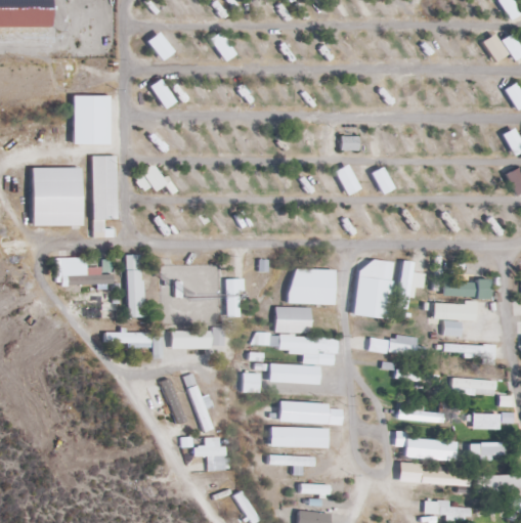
[(0,0),(0,27),(51,27),(51,0),(0,0)]
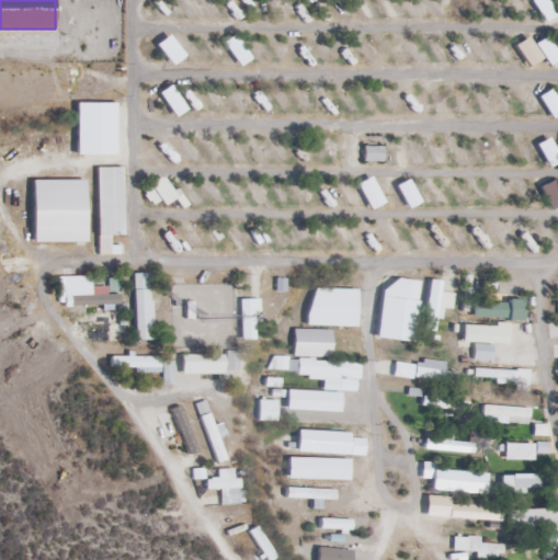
[(385,160),(385,147),(366,146),(366,160),(385,160)]
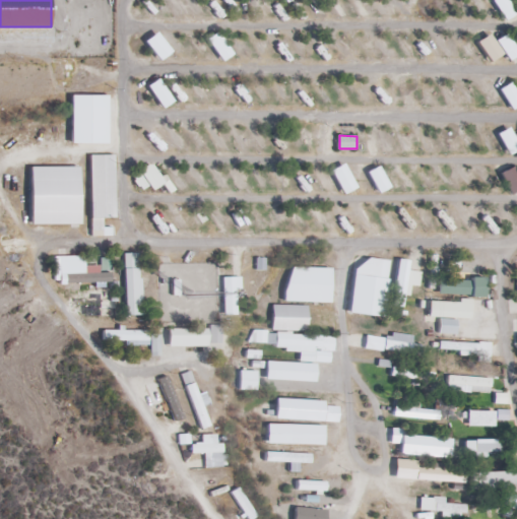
[(91,231),(105,231),(105,217),(116,217),(116,154),(91,154),(91,231)]
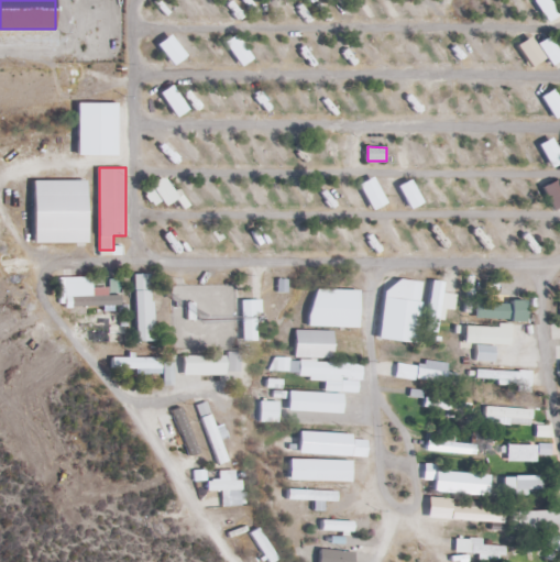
[(136,341),(154,341),(154,274),(136,274),(136,341)]
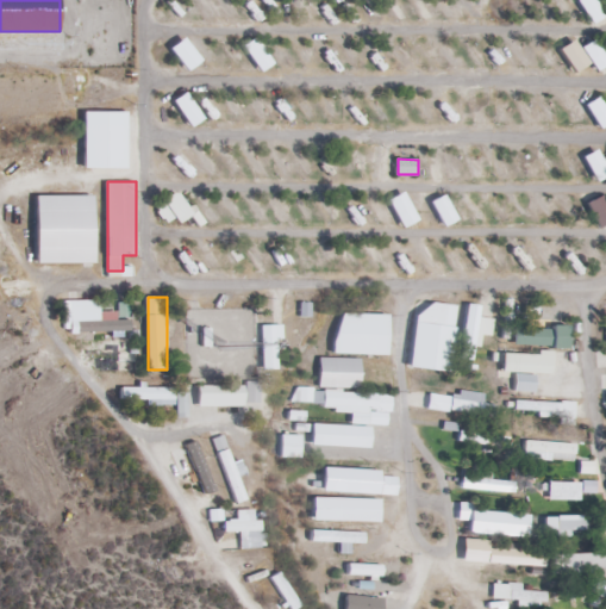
[(453,370),(457,305),(418,302),(412,366),(453,370)]
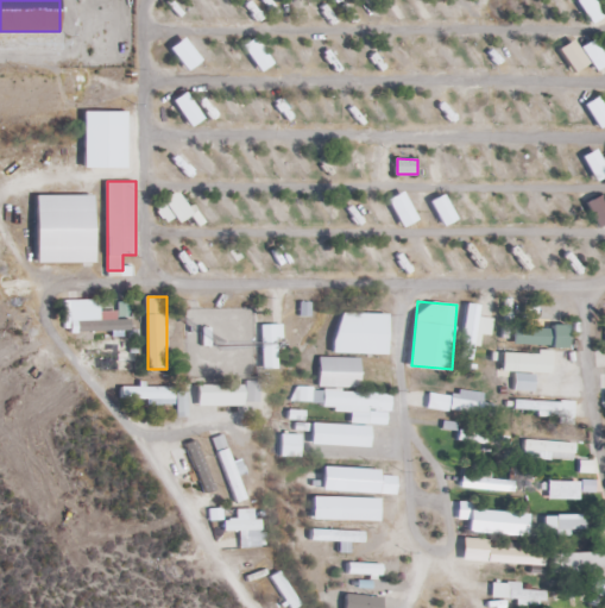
[(476,320),(477,305),(464,304),(462,319),(476,320)]
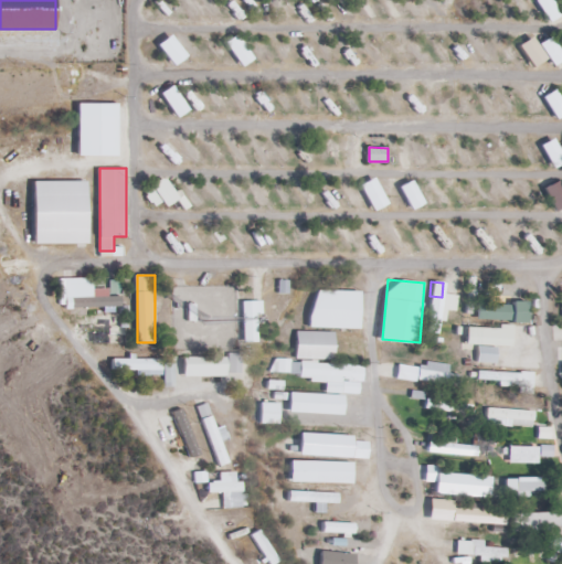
[(66,283),(66,309),(123,309),(123,296),(110,296),(110,288),(95,288),(95,283),(66,283)]
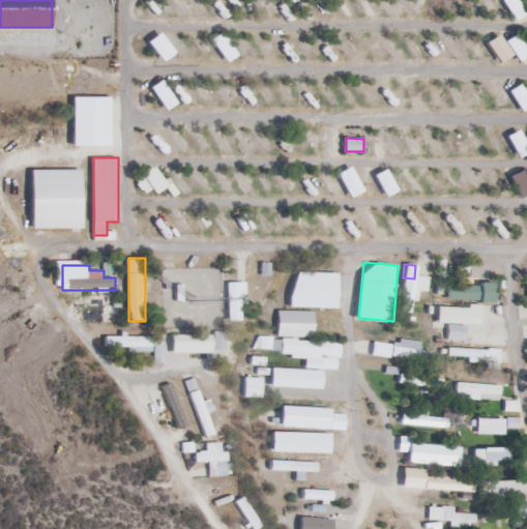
[(294,306),(339,307),(340,272),(294,271),(294,306)]
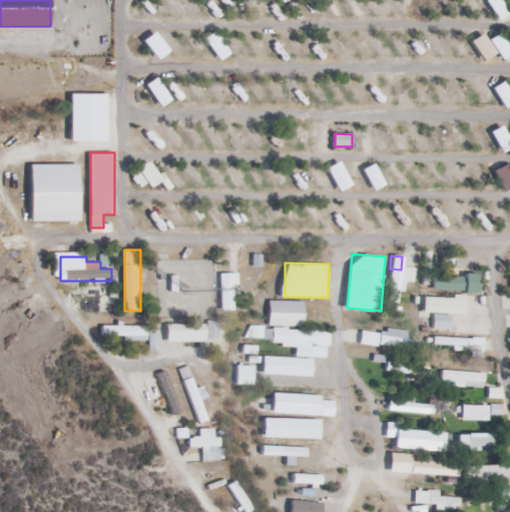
[(231,309),(231,275),(223,275),(223,309),(231,309)]
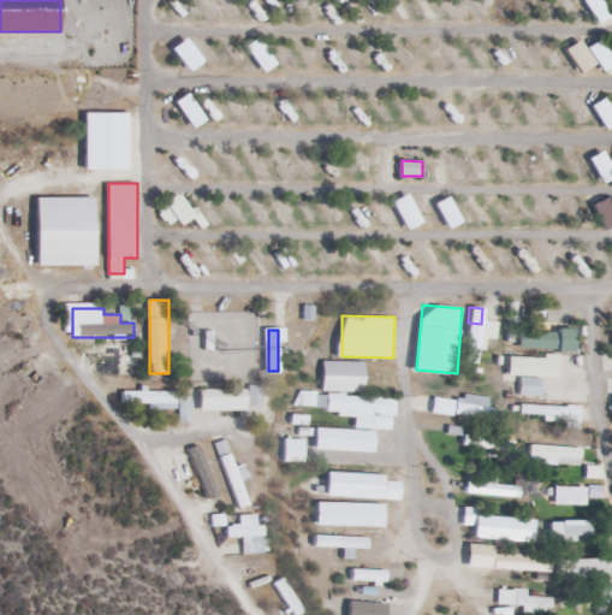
[(521,349),(575,349),(576,330),(522,330),(521,349)]
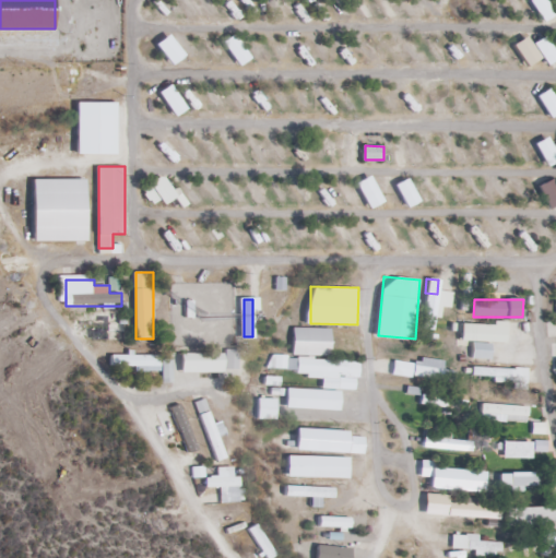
[(94,340),(127,340),(127,311),(105,311),(105,324),(94,324),(94,340)]
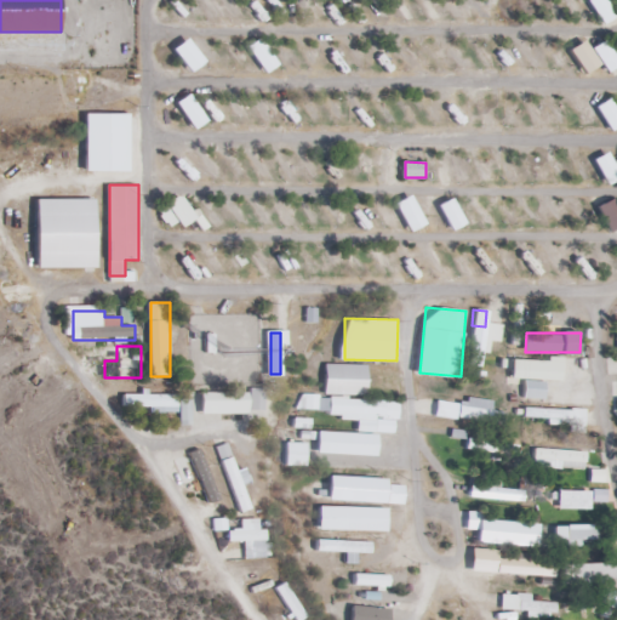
[(548,399),(549,380),(564,380),(565,359),(514,358),(513,377),(526,379),(525,398),(548,399)]
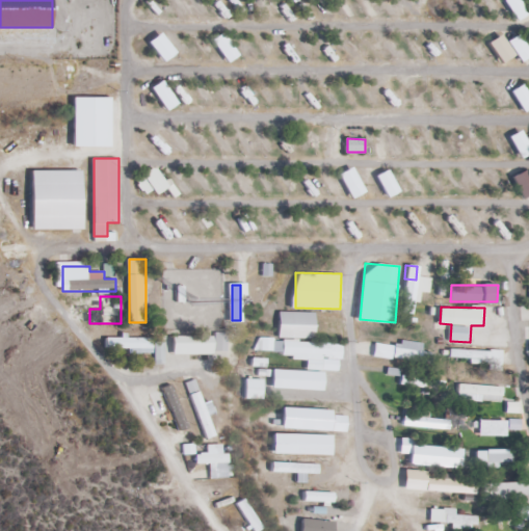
[(317,312),(280,312),(280,337),(317,337),(317,312)]
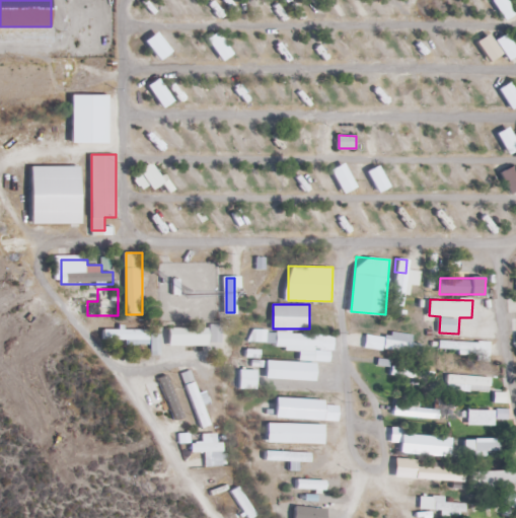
[(224,343),(224,324),(210,324),(210,343),(224,343)]
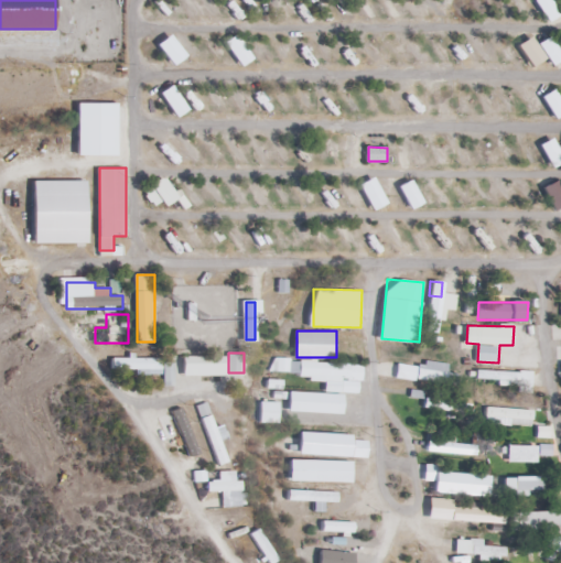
[(226,356),(183,356),(183,375),(226,375),(226,356)]
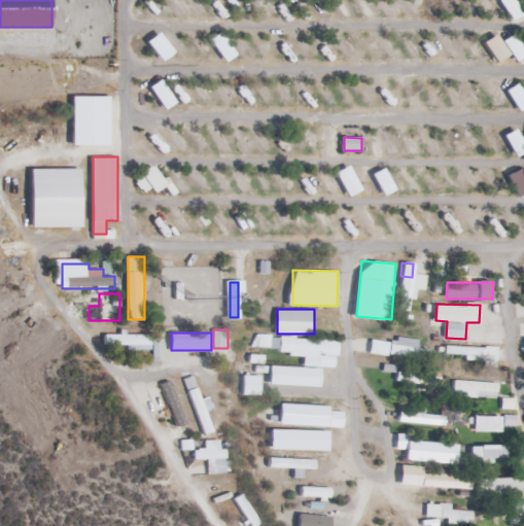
[(107,345),(128,345),(128,351),(154,351),(154,359),(165,359),(165,335),(107,335),(107,345)]
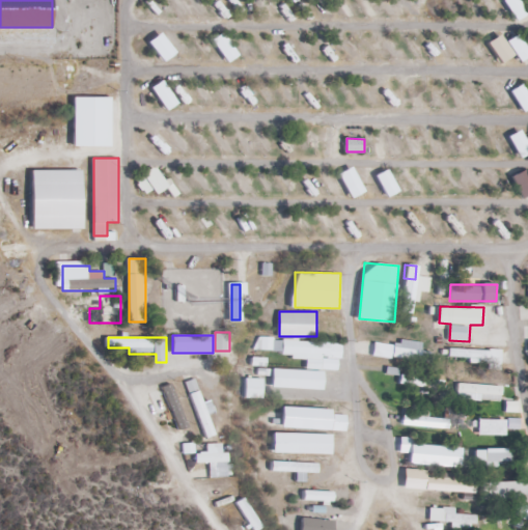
[(343,343),(274,339),(274,338),(262,337),(261,354),(324,357),(323,367),(338,368),(338,359),(342,359),(343,343)]
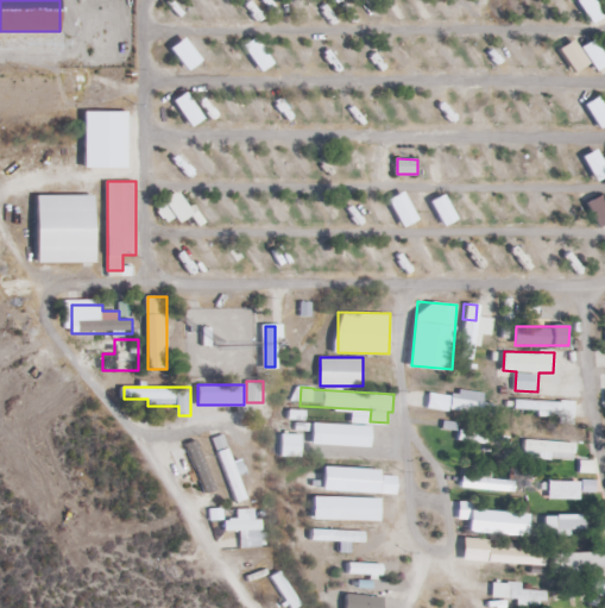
[(497,405),(485,402),(486,394),(455,388),(452,408),(496,415),(497,405)]
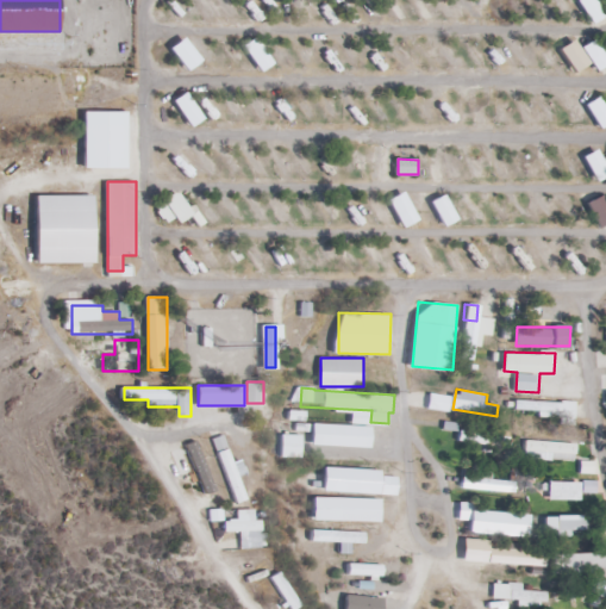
[(517,415),(579,416),(579,402),(517,401),(517,415)]
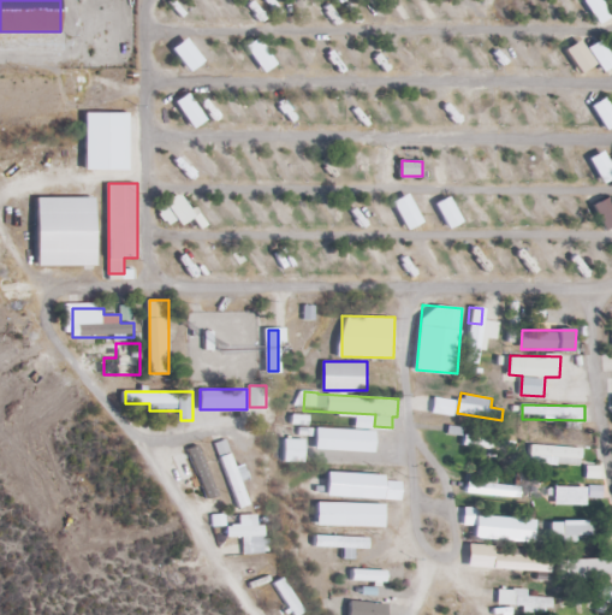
[(308,425),(308,414),(292,414),(292,425),(308,425)]
